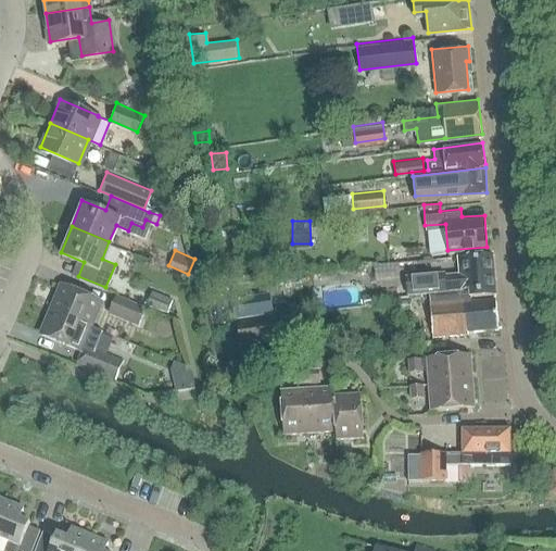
[(468,287),(468,293),(495,291),(492,251),(455,254),(457,271),(444,272),(444,270),(405,273),(406,292),(468,287)]
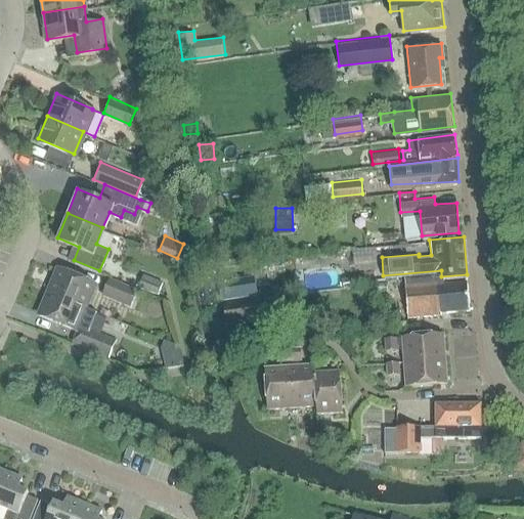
[(57,266),(48,290),(84,304),(93,282),(57,266)]
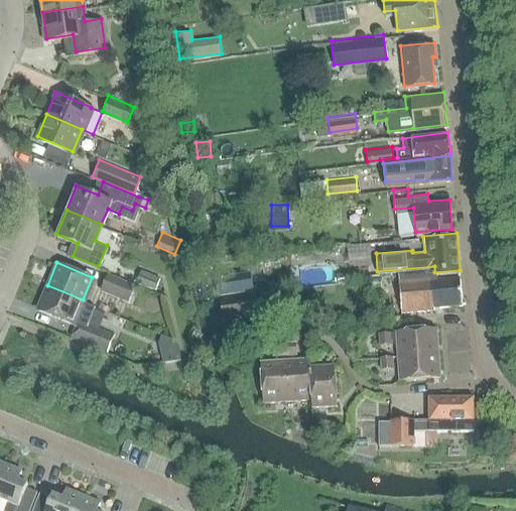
[(140,266),(135,279),(154,286),(159,274),(140,266)]
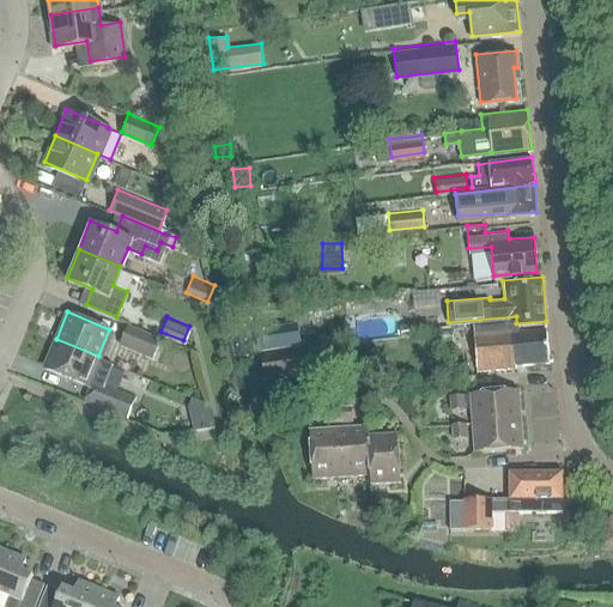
[(424,319),(399,323),(401,334),(425,329),(424,319)]
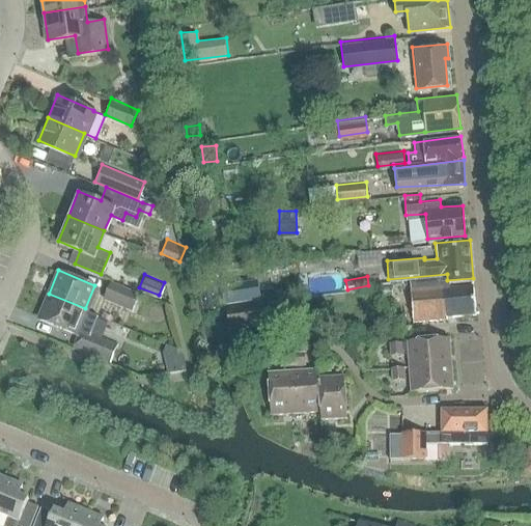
[(409,278),(412,319),(446,316),(446,313),(475,311),(473,283),(448,285),(447,281),(445,281),(444,278),(436,279),(436,276),(409,278)]
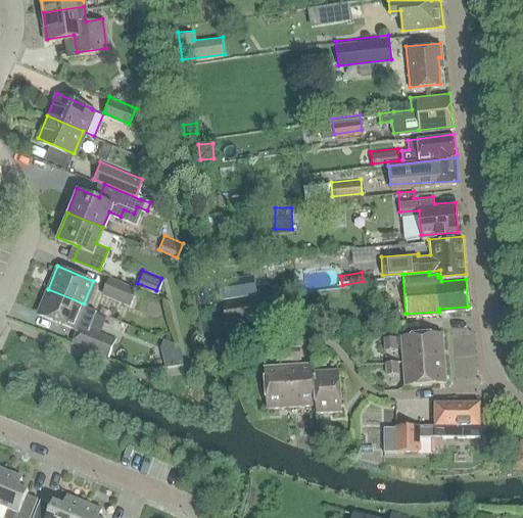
[(108,275),(101,291),(129,302),(136,286),(108,275)]
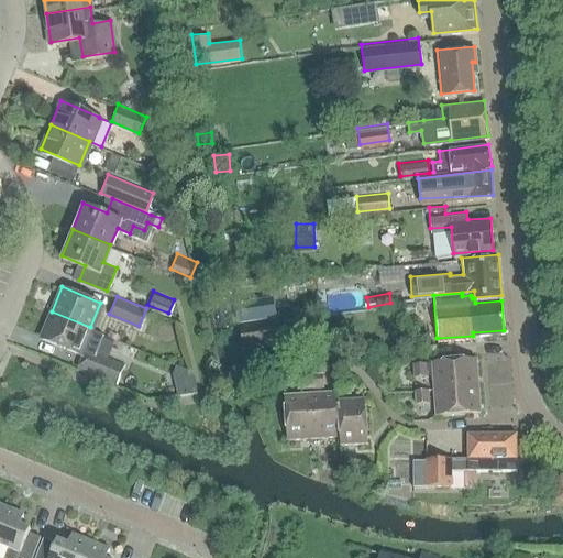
[(110,356),(98,350),(105,334),(90,327),(52,312),(42,336),(80,351),(83,352),(77,365),(116,382),(124,360),(111,354),(110,356)]
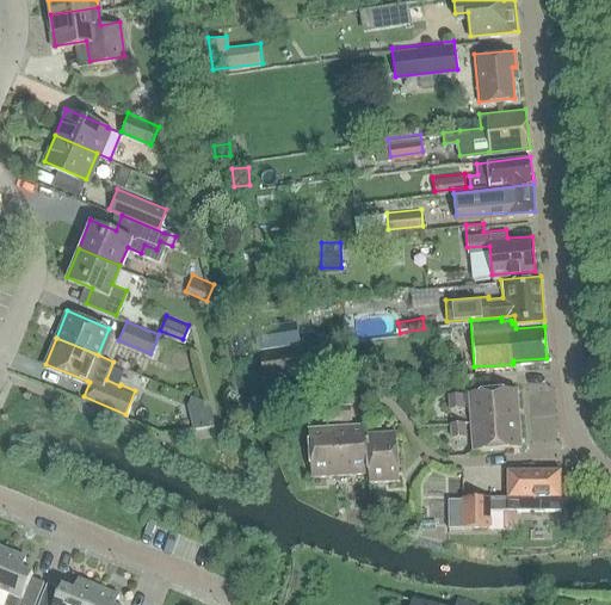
[(260,352),(264,374),(314,365),(312,344),(301,346),(301,339),(260,345),(261,352),(260,352)]
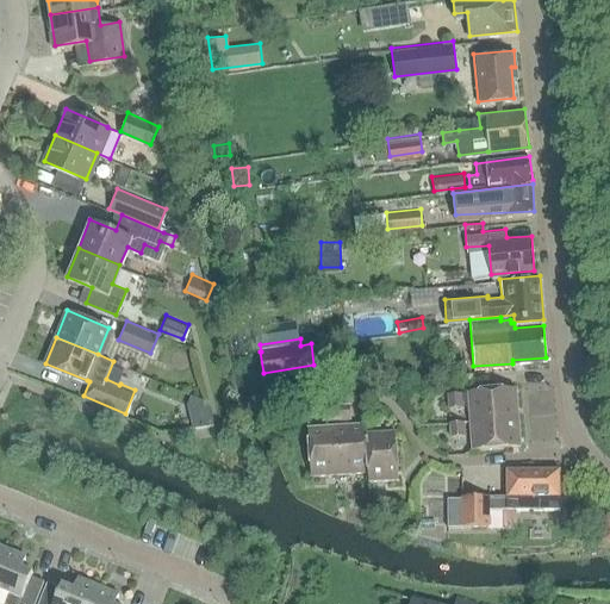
[(470,418),(517,415),(515,385),(467,388),(470,418)]
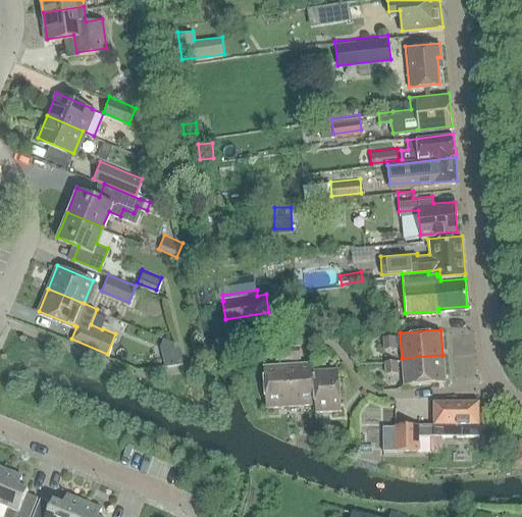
[(382,332),(382,346),(396,345),(395,332),(382,332)]
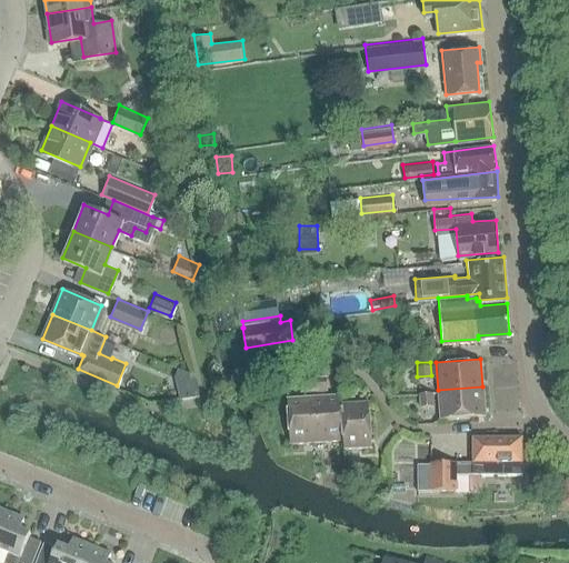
[(181,367),(185,393),(203,391),(200,364),(181,367)]
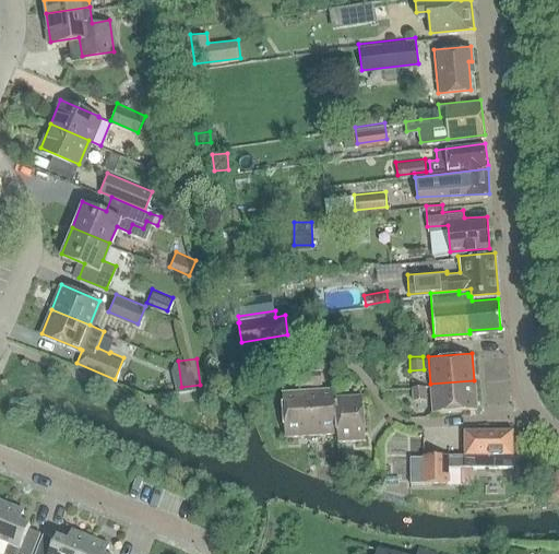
[(293,369),(294,382),(321,380),(320,367),(293,369)]
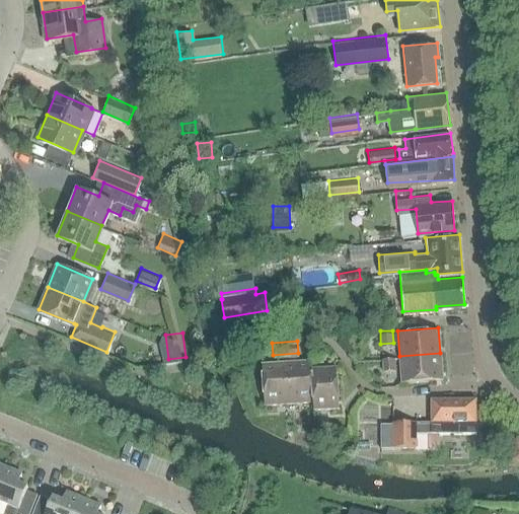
[(321,348),(310,349),(310,359),(310,360),(311,360),(322,359),(321,348)]
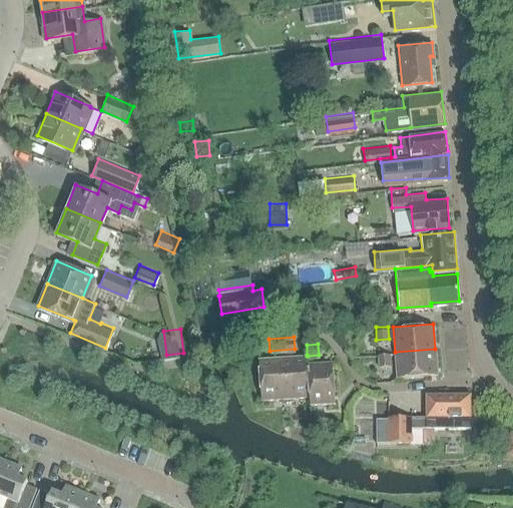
[(437,373),(435,349),(395,352),(397,376),(437,373)]
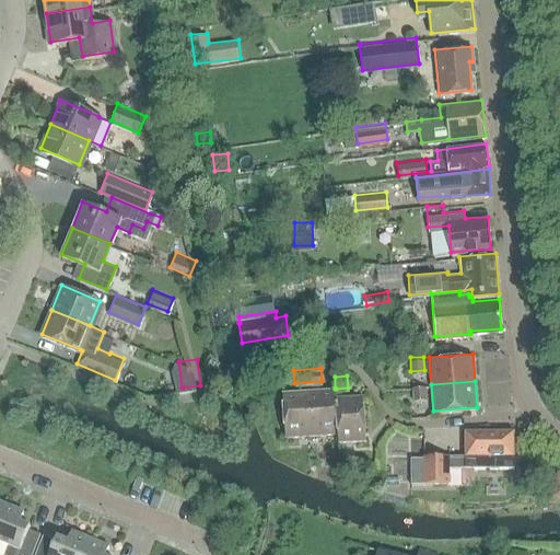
[(411,383),(412,397),(427,396),(426,383),(411,383)]
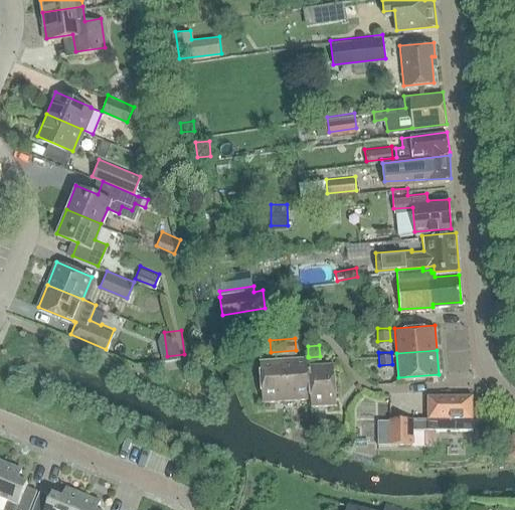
[(308,356),(260,359),(262,399),(310,396),(308,364),(308,356)]
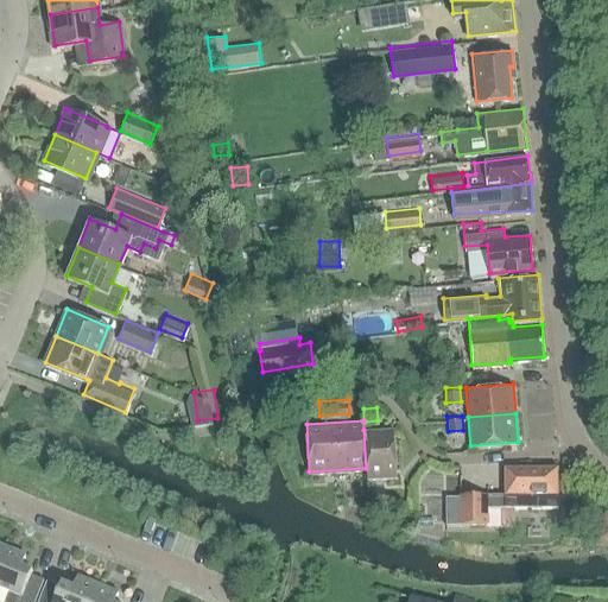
[(393,428),(363,430),(366,468),(367,477),(397,475),(393,428)]
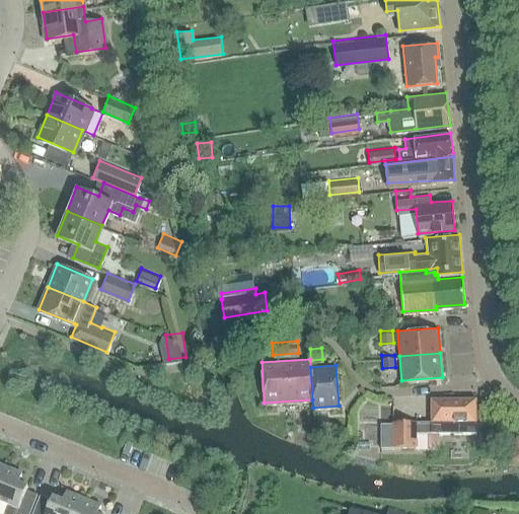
[(427,447),(427,431),(475,431),(475,396),(431,397),(431,420),(392,420),(392,445),(415,445),(415,447),(427,447)]
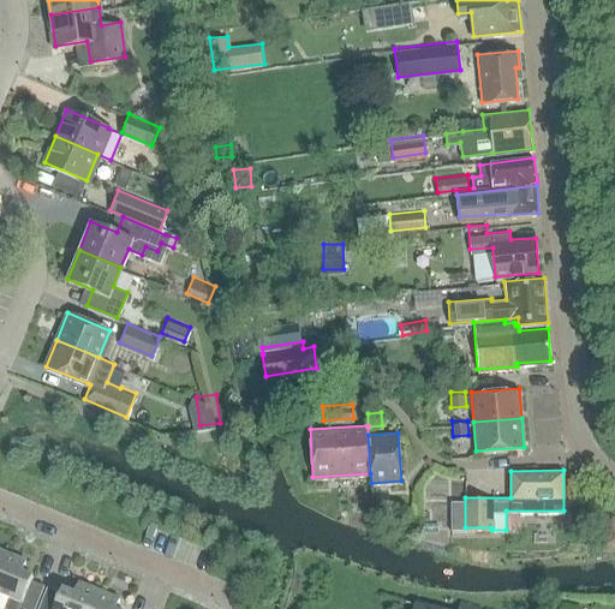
[(25,557),(5,549),(0,561),(0,591),(7,595),(6,599),(10,608),(18,608),(19,608),(22,608),(31,608),(45,579),(21,569),(25,557)]
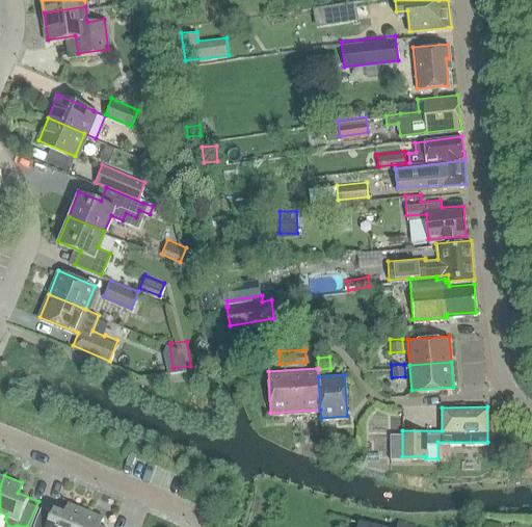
[(63,510),(53,507),(52,510),(41,506),(31,526),(77,526),(85,508),(68,501),(63,510)]
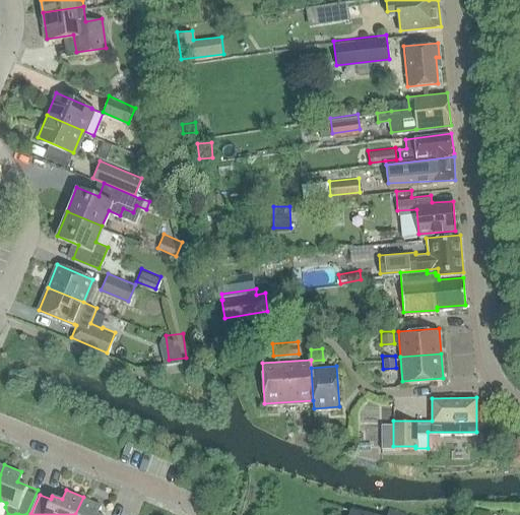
[(83,497),(75,514),(100,514),(96,513),(101,504),(83,497)]
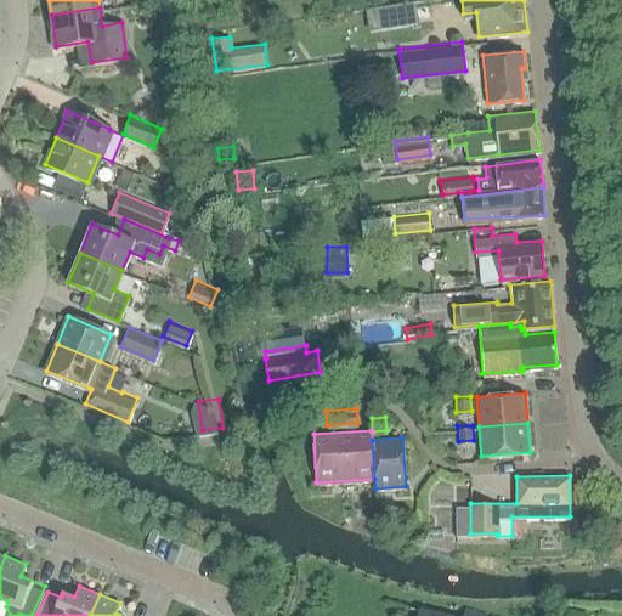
[(459,615),(425,606),(422,615),(505,615),(490,612),(488,615),(482,615),(485,610),(464,605),(461,615),(459,615)]
